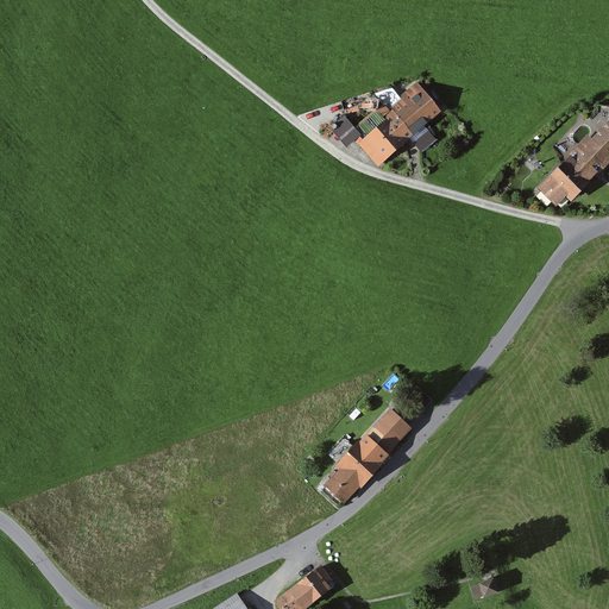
[(389,121),(360,146),(378,168),(406,143),(410,142),(441,114),(418,85),(387,110),(389,121)]
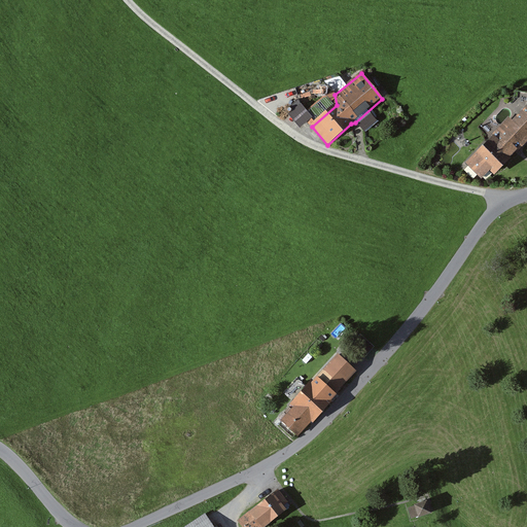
[(494,136),(466,164),(482,179),(489,172),(493,177),(526,143),(526,109),(526,108),(513,121),(510,119),(497,132),(500,135),(497,139),(494,136)]
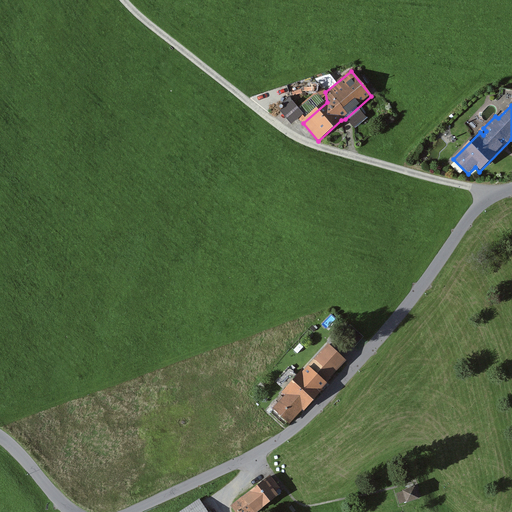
[(284,397),(273,408),(289,424),(302,411),(304,412),(326,390),(324,388),(347,364),(329,346),(306,370),(305,369),(281,394),(284,397)]
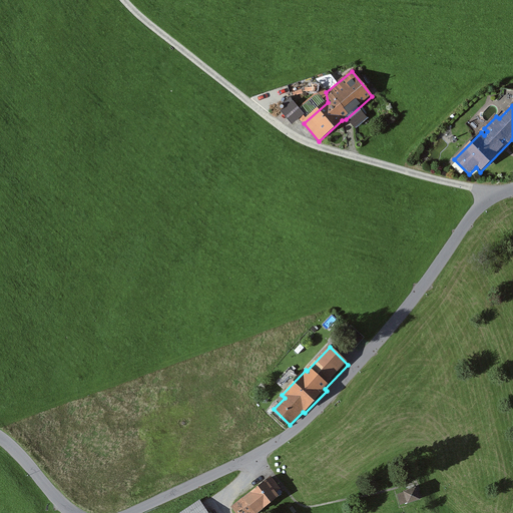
[(236,512),(257,512),(280,495),(277,492),(281,488),(271,476),(231,507),(236,512)]
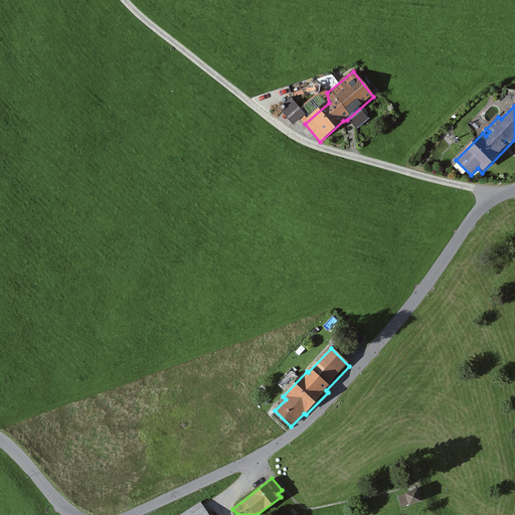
[(417,490),(405,493),(408,506),(420,502),(417,490)]
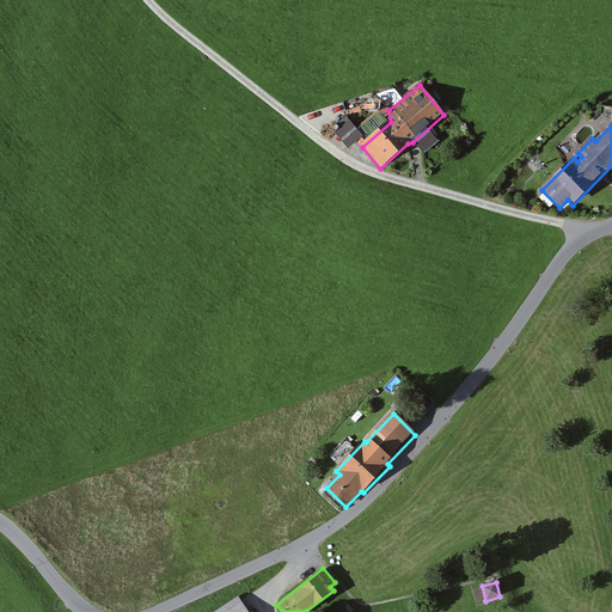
[(249,611),(240,599),(218,611),(249,611)]
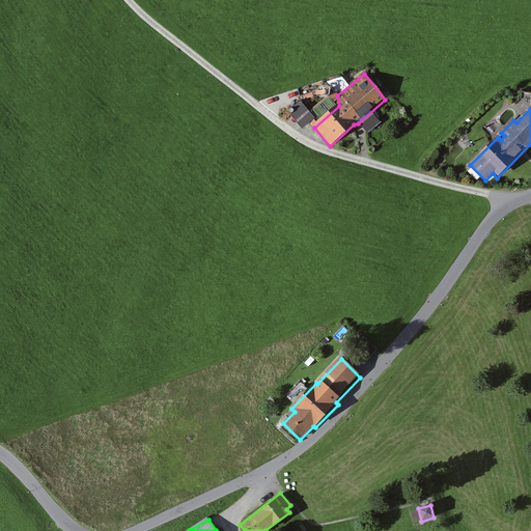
All buildings are outlined.
